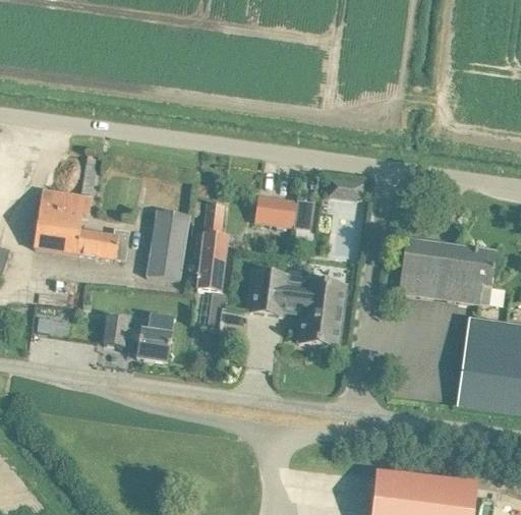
[(87,152),(80,190),(92,192),(98,154),(87,152)]
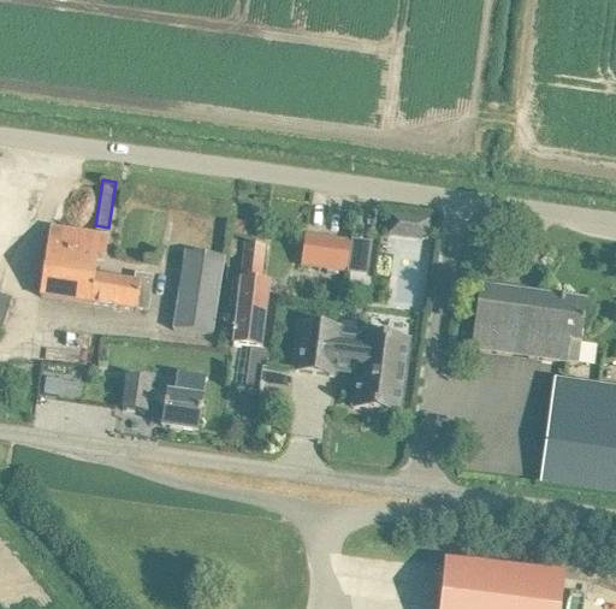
[(391,211),(389,230),(425,234),(427,214),(391,211)]
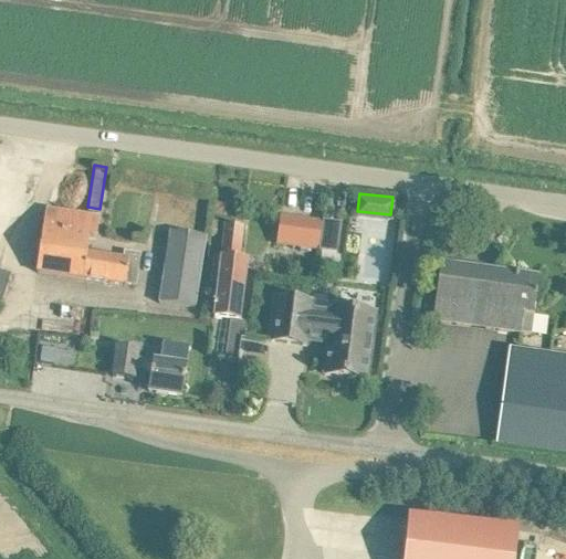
[(95,235),(98,212),(45,204),(35,267),(125,281),(125,280),(135,281),(139,249),(123,246),(122,254),(86,249),(88,234),(95,235)]
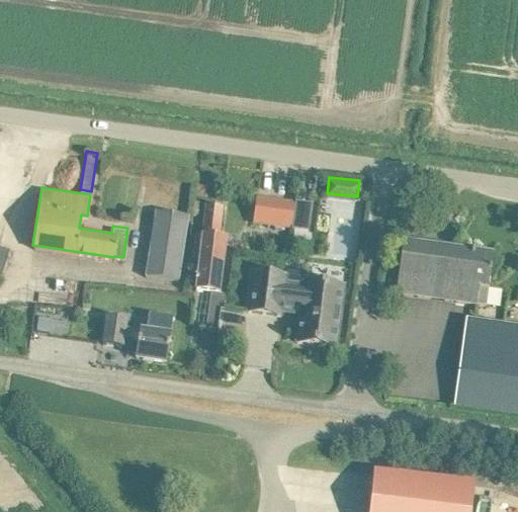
[(271,196),(267,221),(291,224),(294,199),(271,196)]
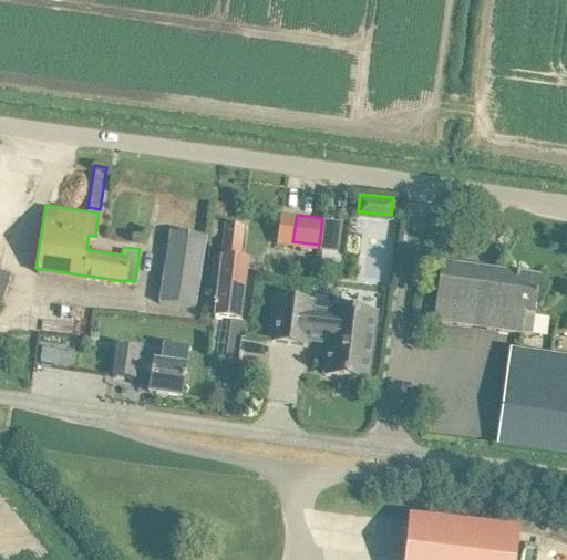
[(323,217),(320,246),(337,248),(340,219),(323,217)]
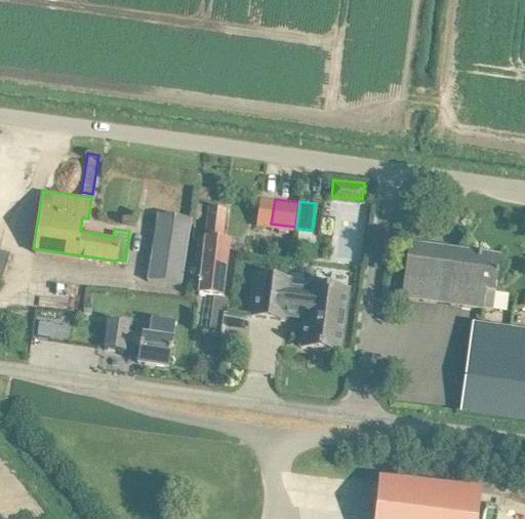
[(229,238),(221,237),(226,205),(208,203),(205,236),(204,235),(202,256),(203,256),(200,276),(199,276),(198,281),(200,281),(198,290),(221,293),(226,261),(228,247),(229,238)]
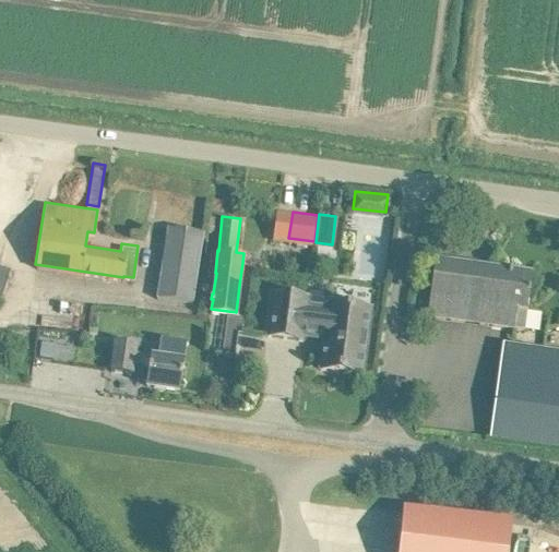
[(191,299),(202,230),(167,225),(157,294),(191,299)]
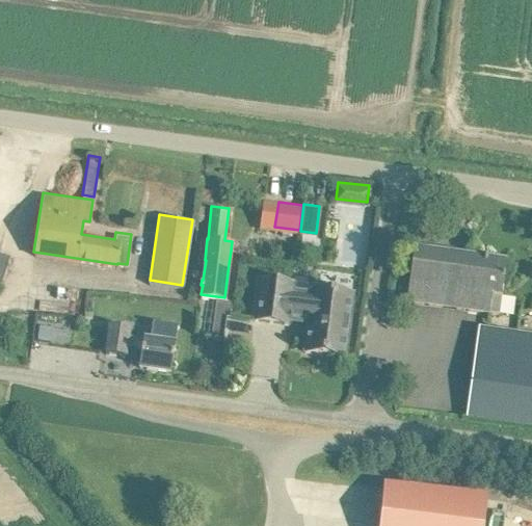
[(414,243),(406,299),(489,310),(498,312),(501,293),(506,256),(414,243)]
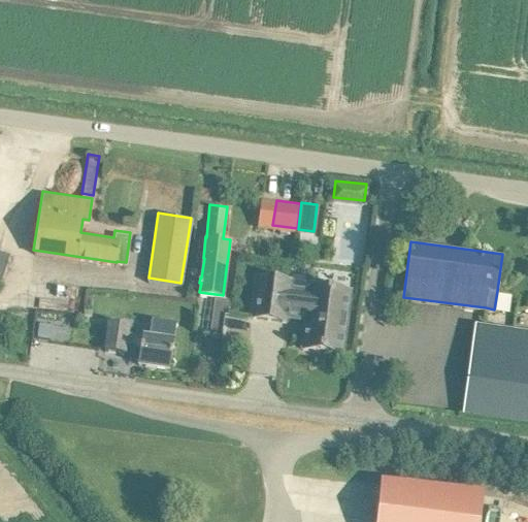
[(257,274),(252,314),(285,318),(286,311),(306,313),(302,346),(341,351),(350,289),(310,284),(309,293),(289,290),(290,279),(257,274)]
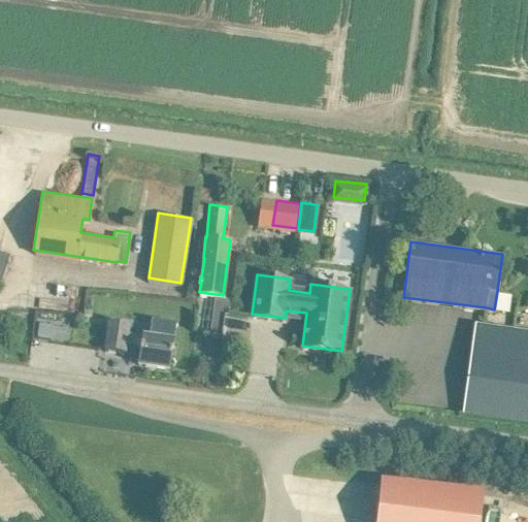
[(527,303),(527,301),(527,289),(521,286),(515,297),(527,303)]
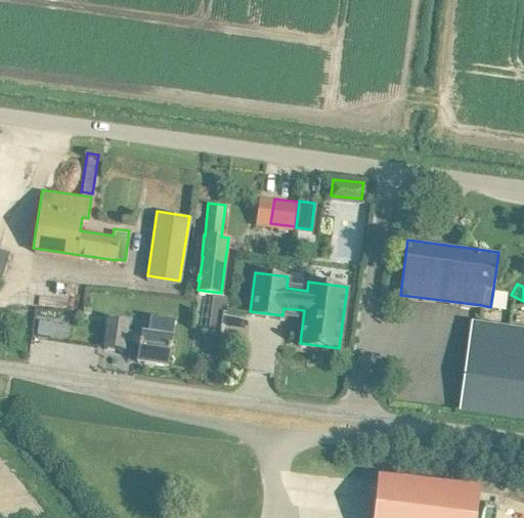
[(141,332),(127,330),(128,322),(107,319),(103,343),(124,346),(125,341),(139,343),(136,357),(168,362),(172,335),(142,331),(141,332)]
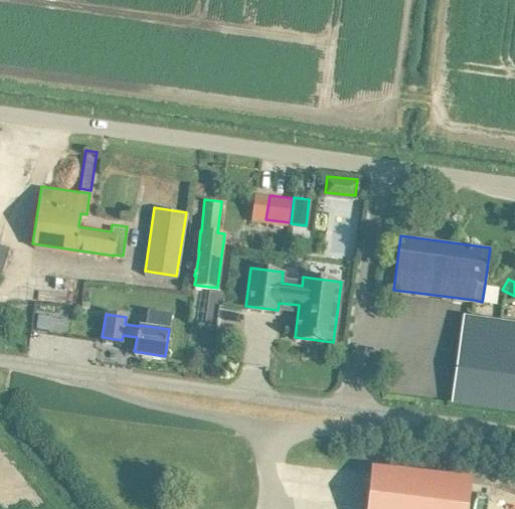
[(514,407),(514,321),(463,314),(451,398),(514,407)]
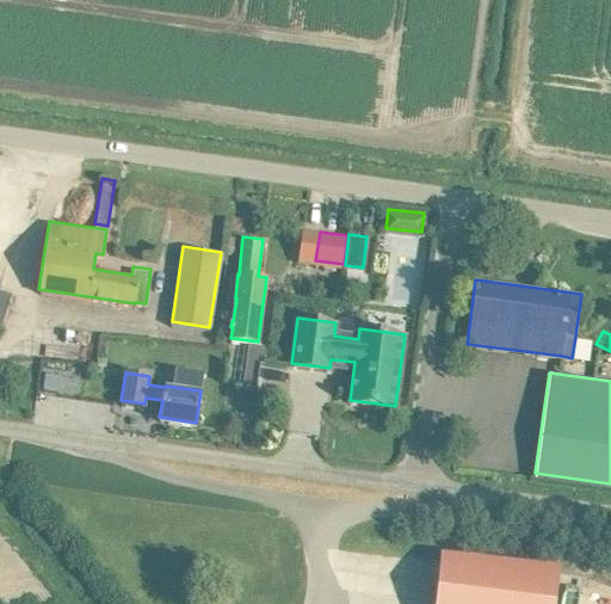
[(554,603),(559,567),(440,554),(434,603),(554,603)]
